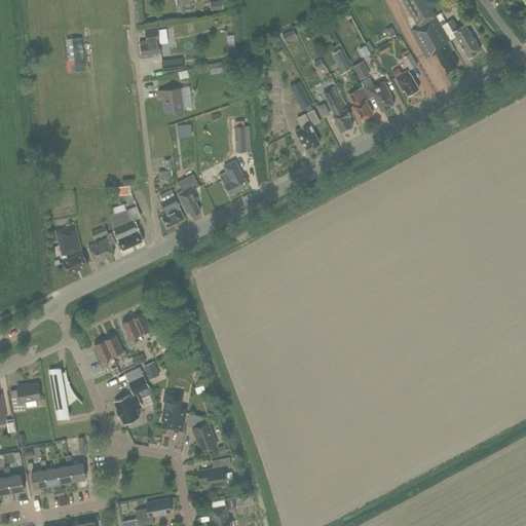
[(223,9),(222,0),(217,0),(210,1),(211,10),(223,9)]
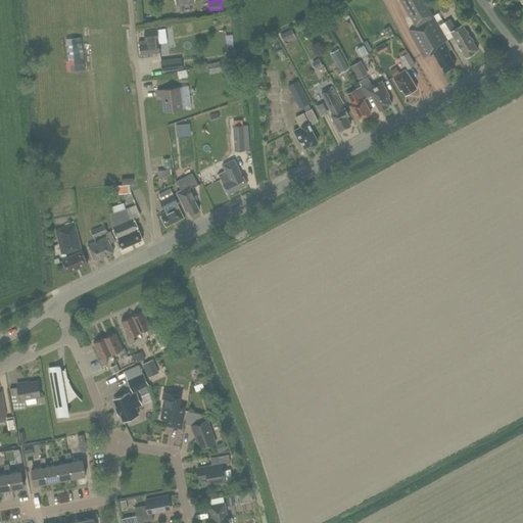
[(400,0),(409,12),(416,26),(409,30),(424,57),(433,52),(444,70),(456,64),(446,50),(452,47),(446,39),(446,40),(423,0),(400,0)]
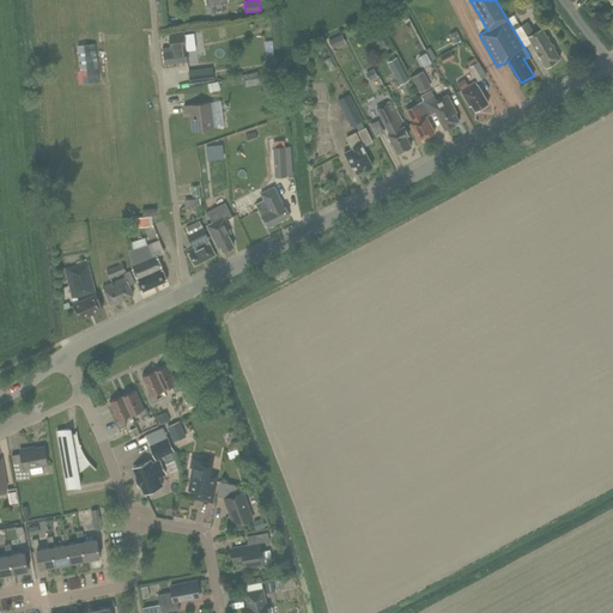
[(394,12),(400,22),(407,18),(401,7),(394,12)]
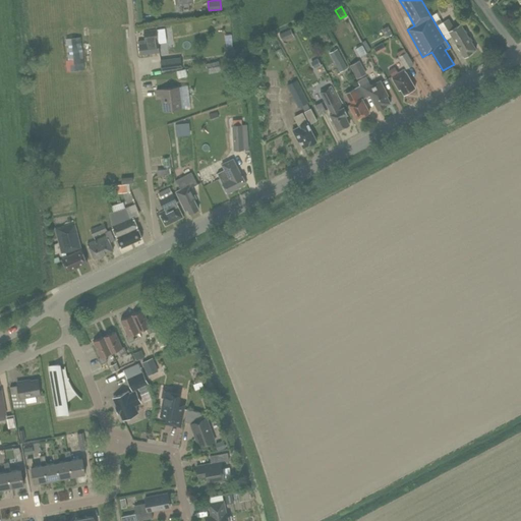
[(443,21),(444,22),(452,36),(451,37),(457,48),(458,47),(464,57),(472,52),(472,51),(475,49),(461,23),(455,27),(449,18),(443,21)]
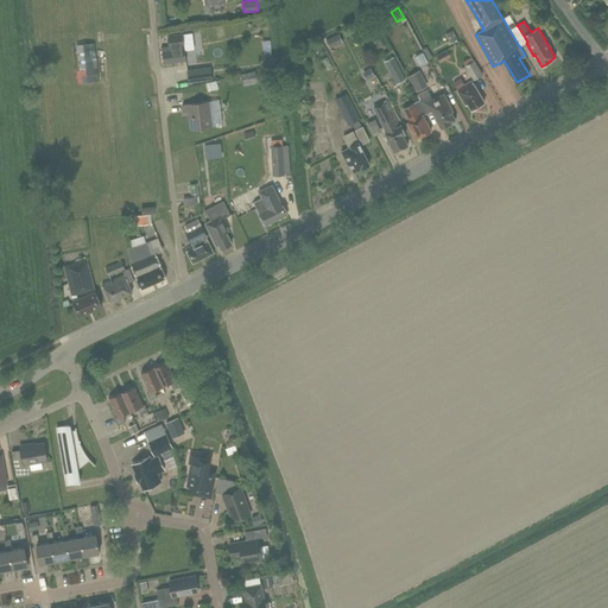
[(185,48),(184,44),(191,44),(190,40),(198,40),(197,31),(197,30),(183,32),(183,33),(168,35),(169,46),(168,46),(160,48),(163,63),(187,61),(185,48)]
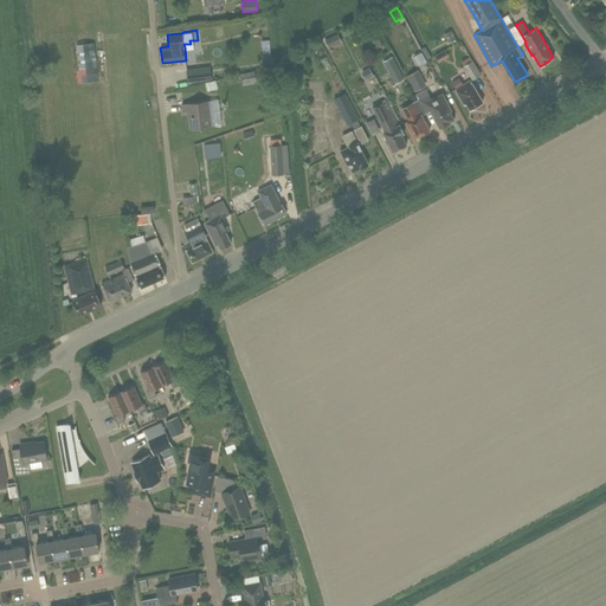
[(449,43),(457,39),(451,30),(444,33),(449,43)]
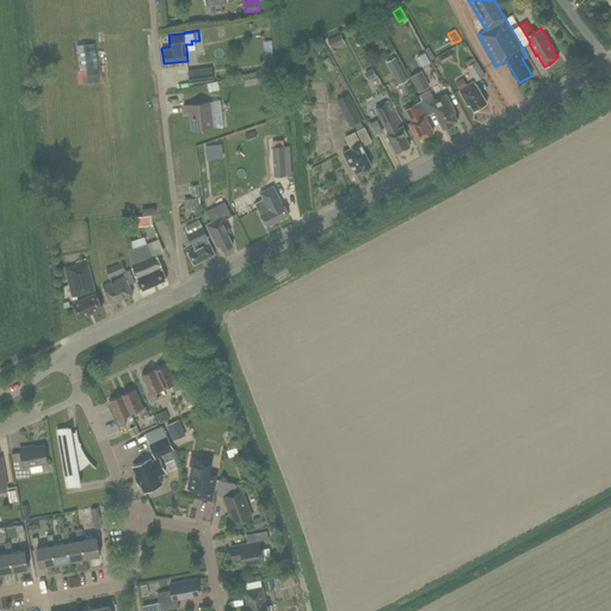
[(327,39),(332,49),(345,42),(340,34),(327,39)]
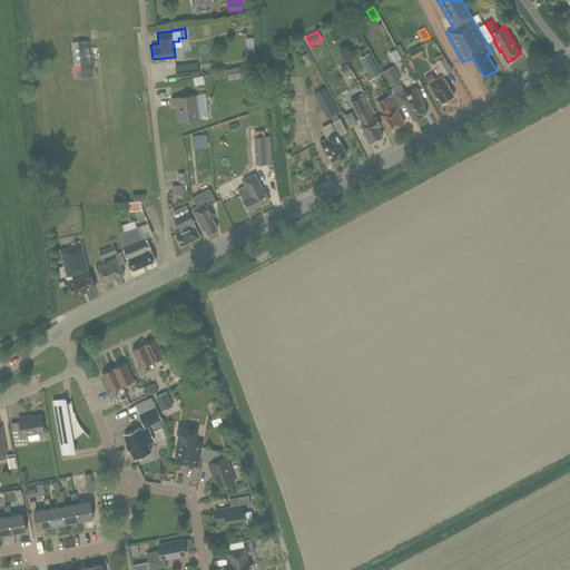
[(94,40),(77,41),(79,77),(96,76),(94,40)]
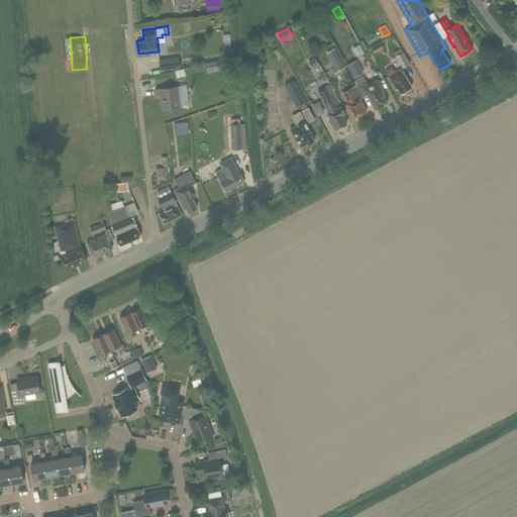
[(367,41),(356,46),(362,56),(372,49),(367,41)]
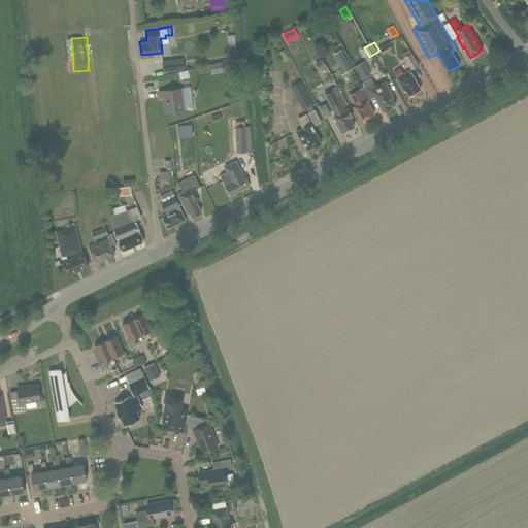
[(237,46),(229,47),(229,56),(238,55),(237,46)]
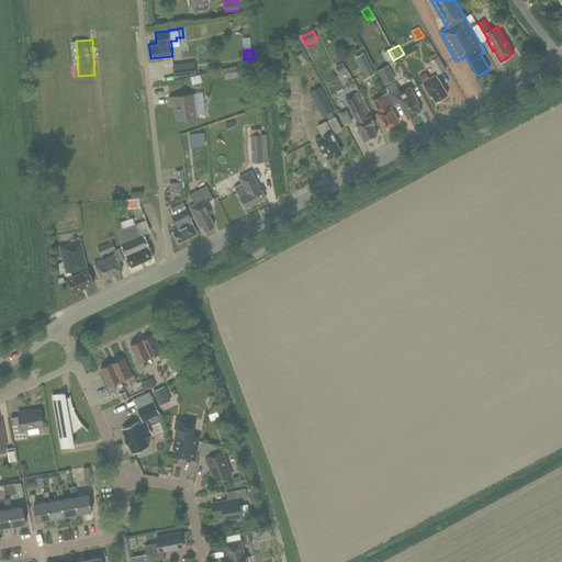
[(374,71),(363,52),(356,56),(366,76),(374,71)]
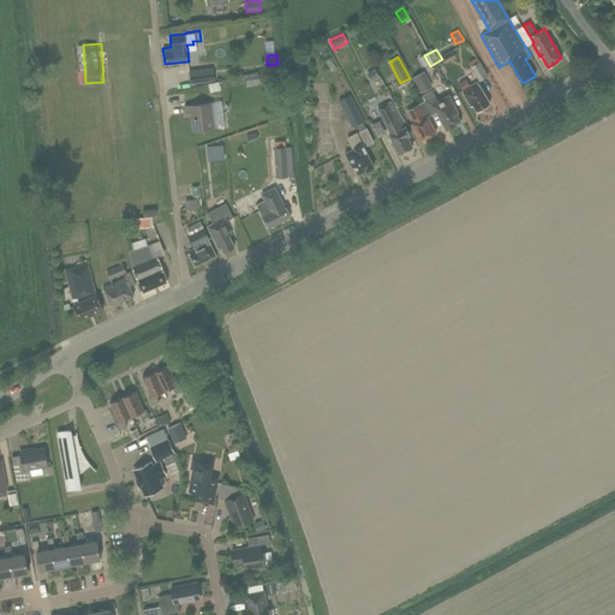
[(467,63),(479,82),(488,76),(477,58),(467,63)]
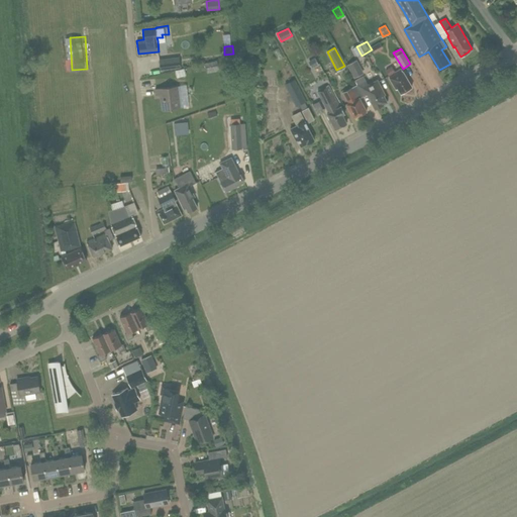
[(179,57),(160,59),(161,70),(181,68),(179,57)]
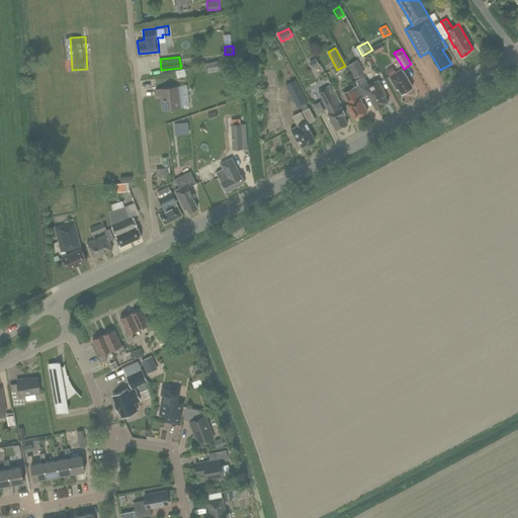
[(313,68),(319,65),(316,58),(309,62),(313,68)]
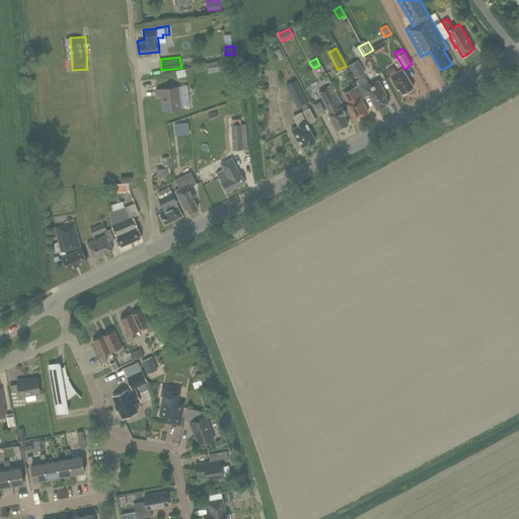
[(364,73),(358,60),(348,65),(355,78),(364,73)]
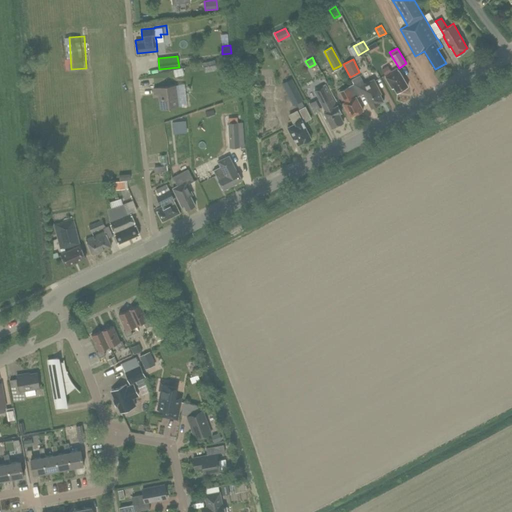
[(392,71),(388,65),(382,69),(384,73),(385,73),(385,75),(392,71)]
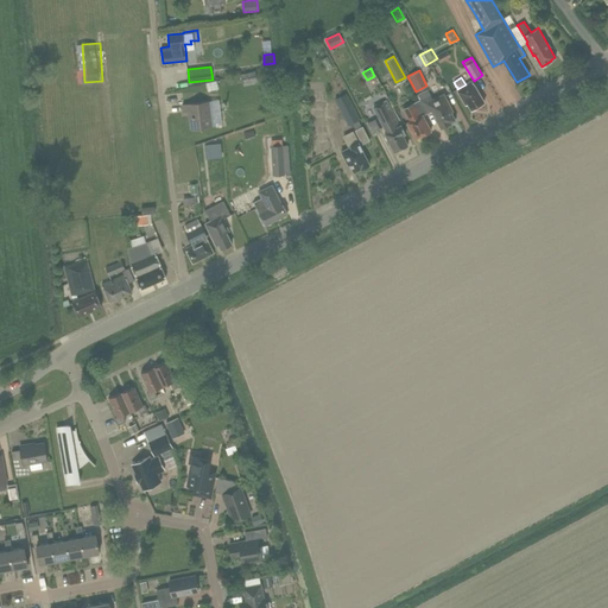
[(206,82),(208,90),(219,88),(216,80),(206,82)]
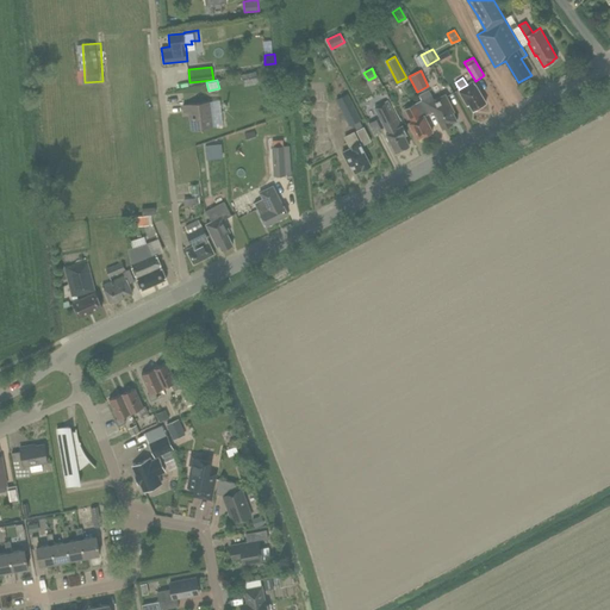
[(467,105),(470,104),(473,110),(486,101),(473,81),(467,85),(459,89),(467,105)]
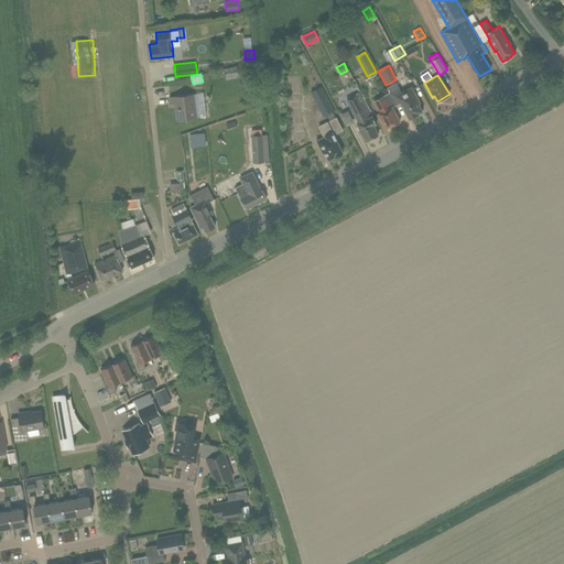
[(390,93),(389,93),(396,105),(401,102),(409,118),(419,114),(418,112),(422,110),(419,102),(420,102),(411,87),(401,91),(397,83),(388,87),(390,93)]
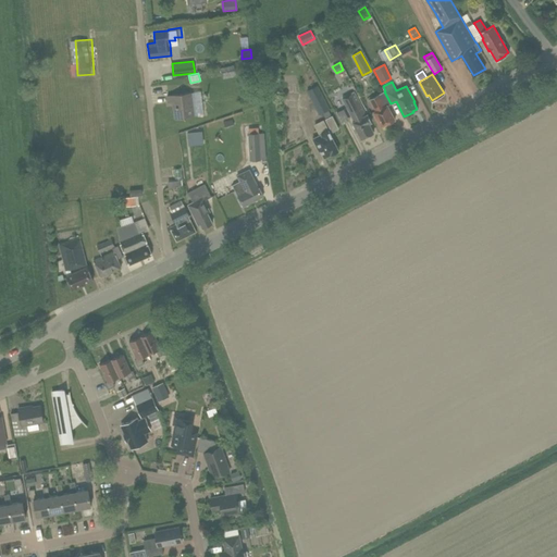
[(318,85),(307,91),(319,114),(331,109),(318,85)]
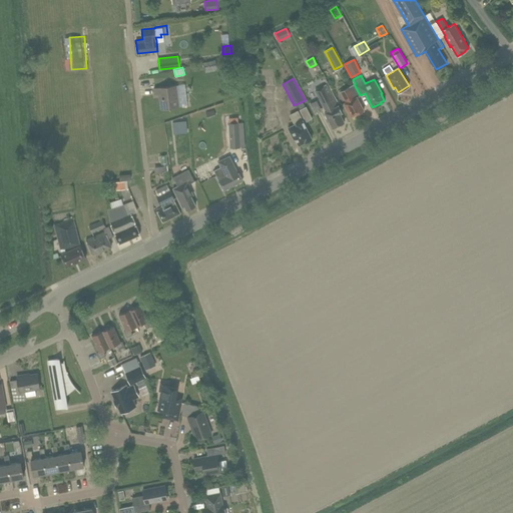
[(342,113),(331,94),(326,84),(315,90),(326,112),(325,112),(332,127),(344,121),(340,114),(342,113)]
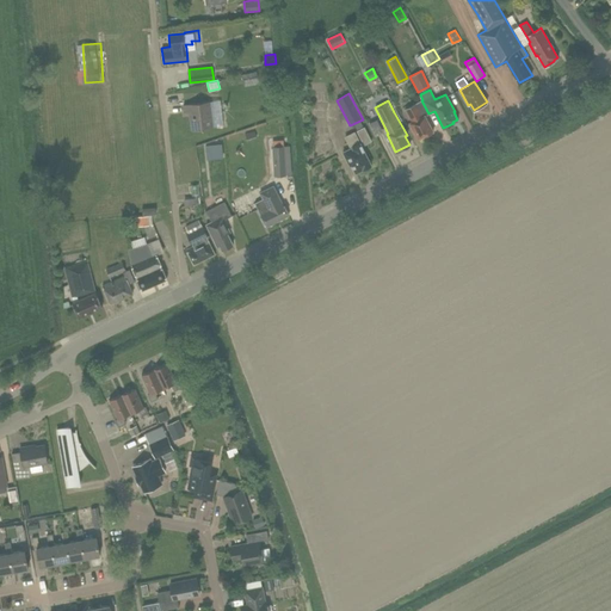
[(429,113),(421,100),(406,110),(412,122),(409,123),(418,139),(425,135),(427,136),(431,134),(432,131),(425,116),(429,113)]
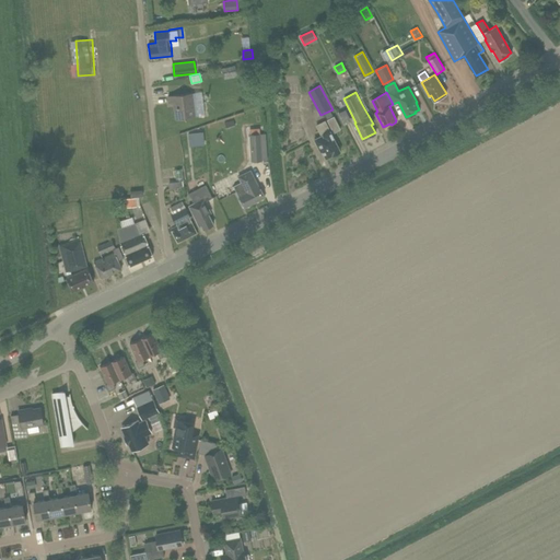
[(195,117),(193,93),(167,95),(168,104),(173,103),(175,119),(195,117)]
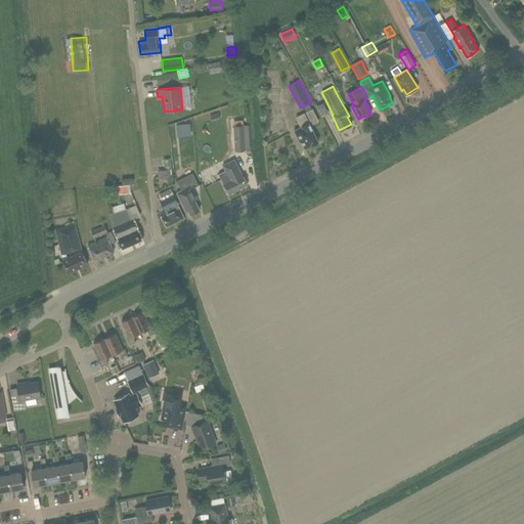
[(319,121),(312,108),(306,112),(312,124),(319,121)]
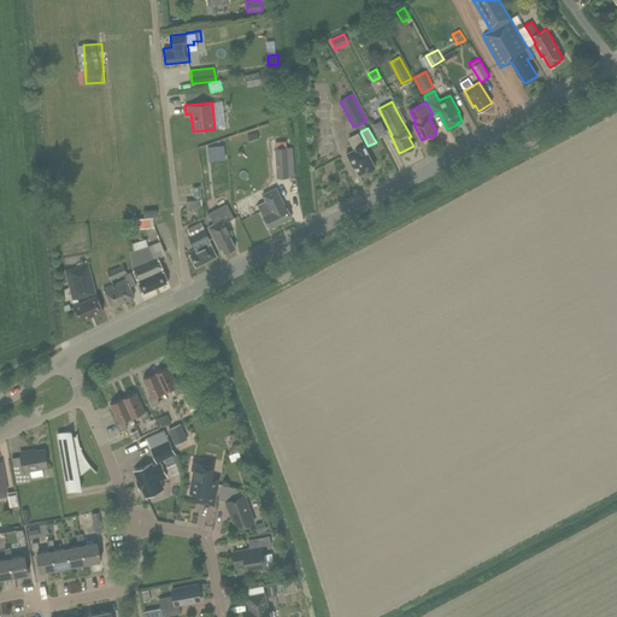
[(259,140),(257,133),(247,135),(250,142),(259,140)]
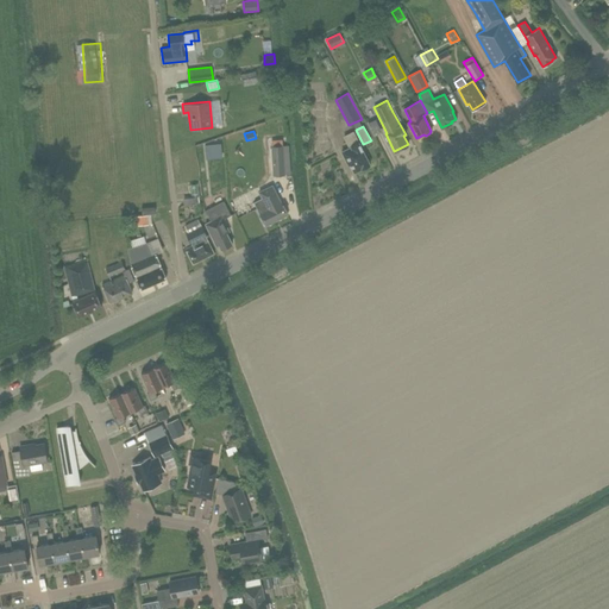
[(370,164),(353,132),(344,137),(350,148),(341,151),(346,159),(347,159),(355,171),(370,164)]
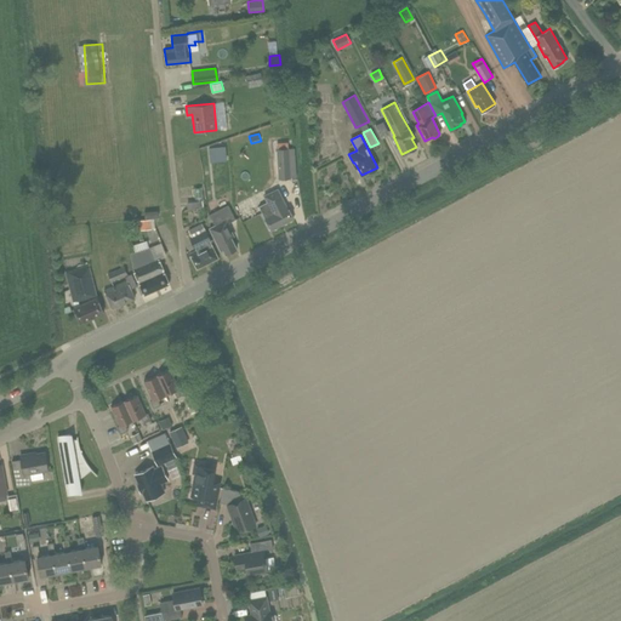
[(295,147),(289,148),(289,143),(277,144),(279,178),(296,178),(295,147)]
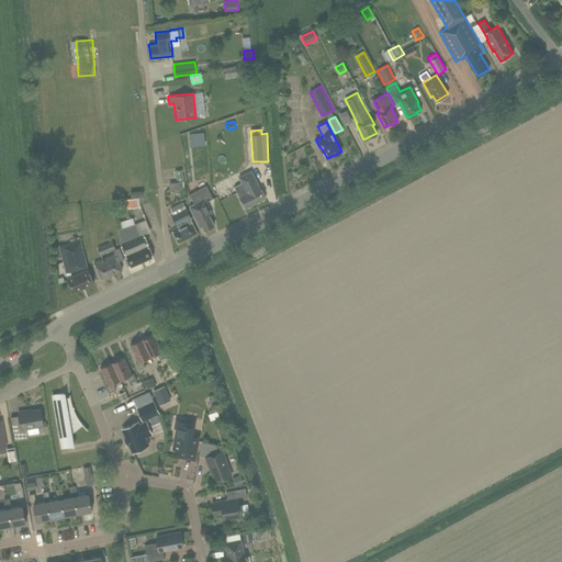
[(257,184),(250,171),(239,177),(242,183),(235,187),(246,208),(265,198),(258,184),(257,184)]
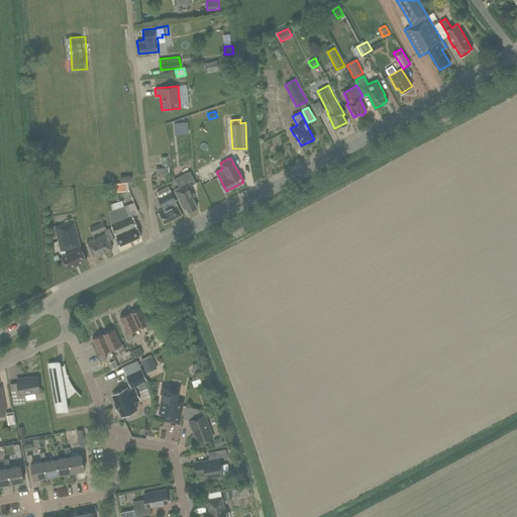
[(180,188),(175,190),(178,197),(184,208),(186,207),(188,211),(197,207),(192,197),(195,196),(189,186),(195,182),(190,171),(180,176),(176,179),(180,188)]
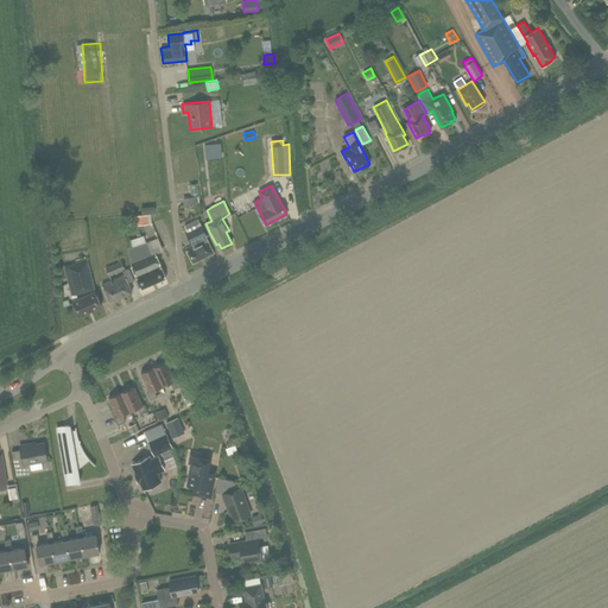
[(138,226),(149,225),(147,215),(137,215),(138,226)]
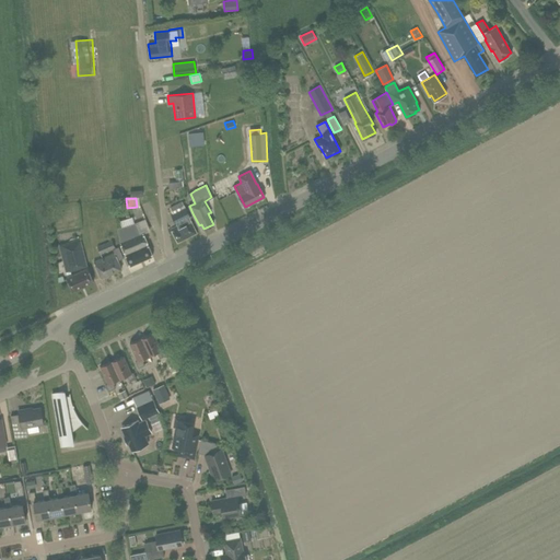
[(185,208),(182,201),(171,208),(174,213),(185,208)]
